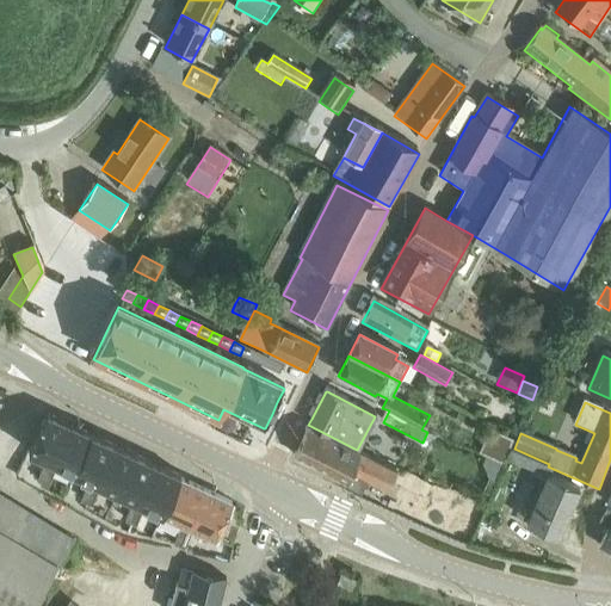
[(71,426),(47,415),(29,455),(47,463),(51,465),(71,426)]
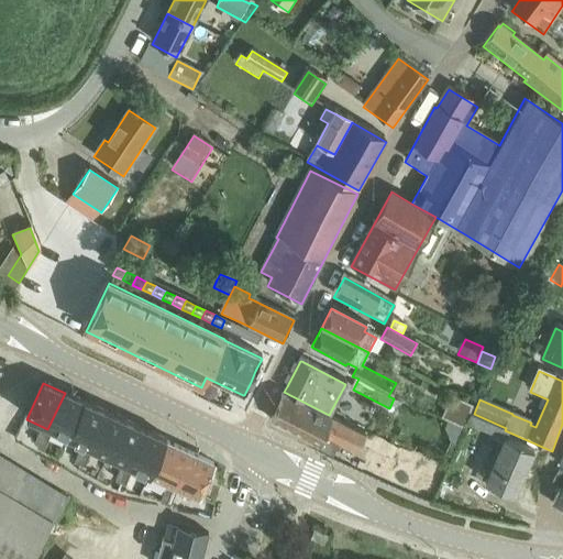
[(67,438),(84,403),(65,393),(47,429),(53,431),(67,438)]
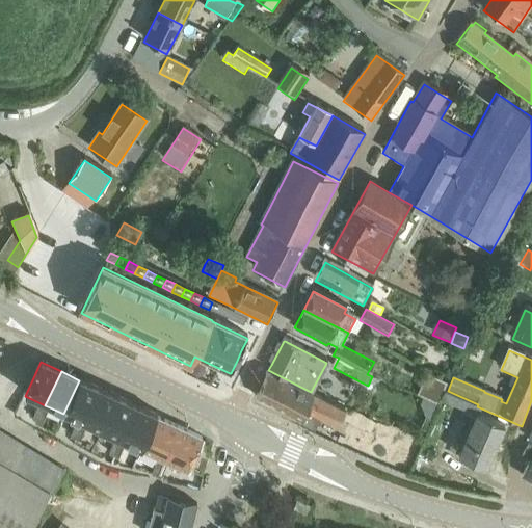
[(263,384),(257,399),(299,420),(298,422),(312,428),(318,416),(338,425),(344,411),(268,373),(263,384)]
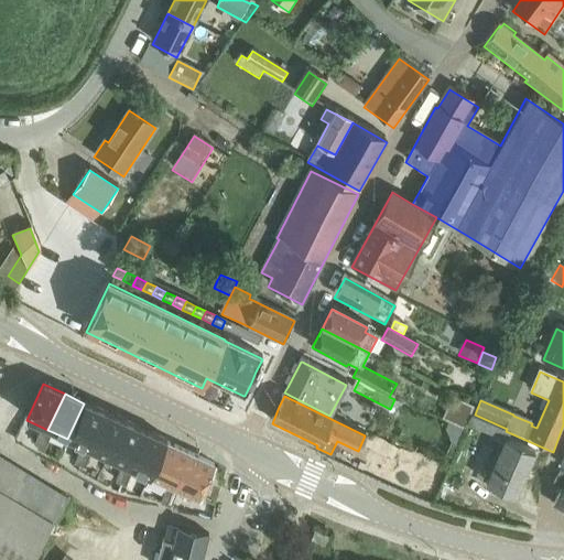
[(453,399),(443,421),(465,431),(475,409),(453,399)]
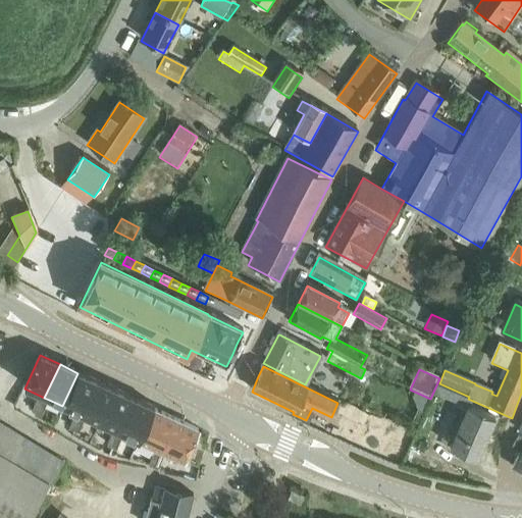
[(62,406),(77,413),(82,415),(97,382),(77,373),(62,406)]
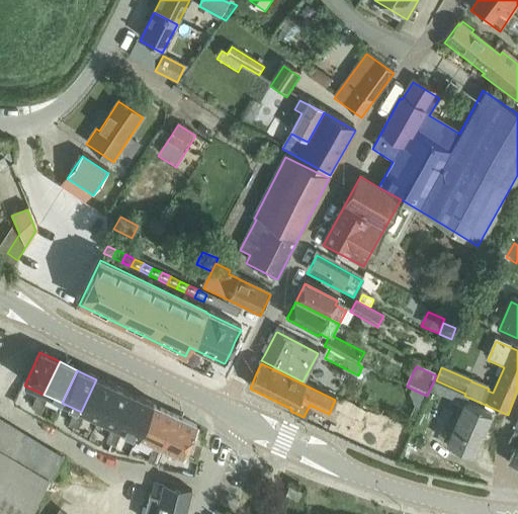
[(100,421),(115,388),(96,379),(81,412),(86,415),(100,421)]
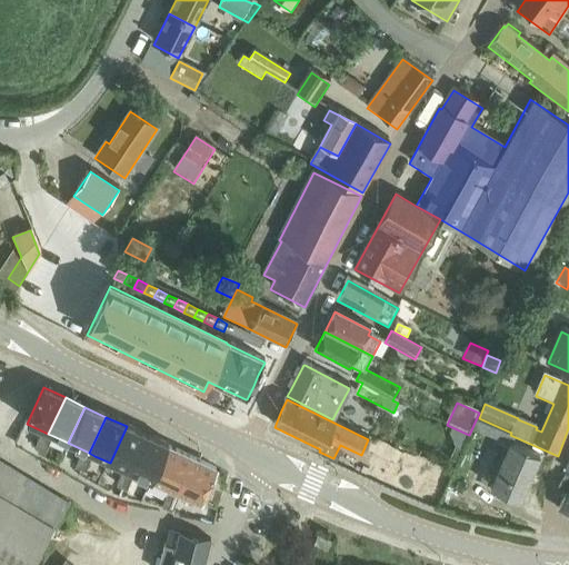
[(539,459),(512,447),(516,438),(476,422),(472,430),(510,446),(491,491),(520,503),(539,459)]
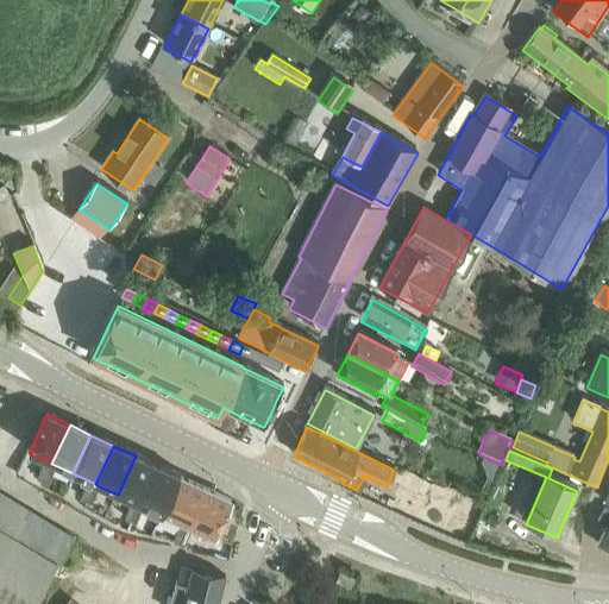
[(118,495),(135,503),(139,505),(157,466),(138,457),(136,455),(118,495)]
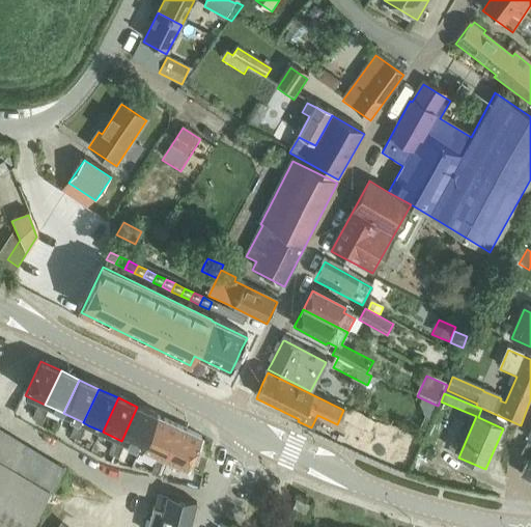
[(36,411),(46,415),(50,407),(45,405),(40,403),(36,411)]
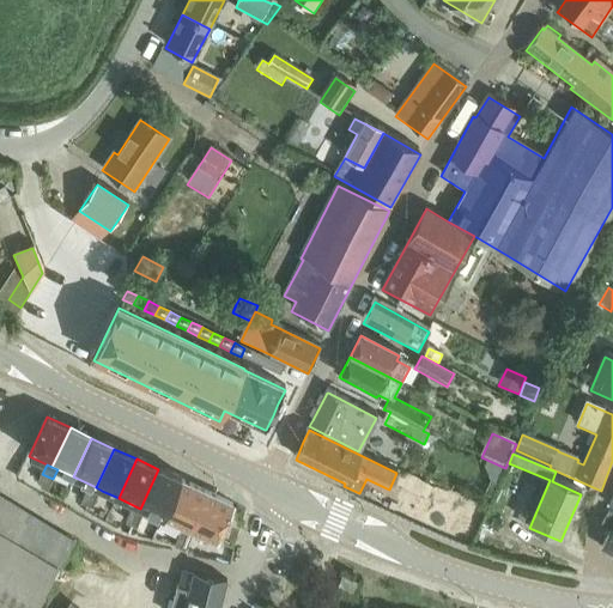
[(163,520),(180,484),(182,480),(158,469),(140,509),(146,511),(163,520)]
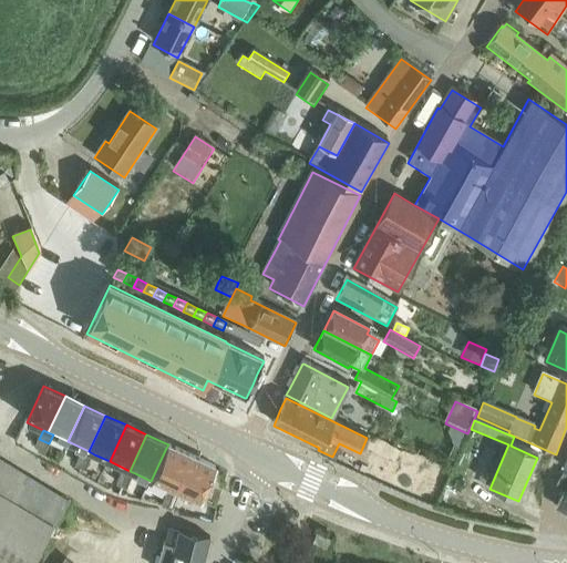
[(49,443),(39,439),(34,448),(44,452),(49,443)]
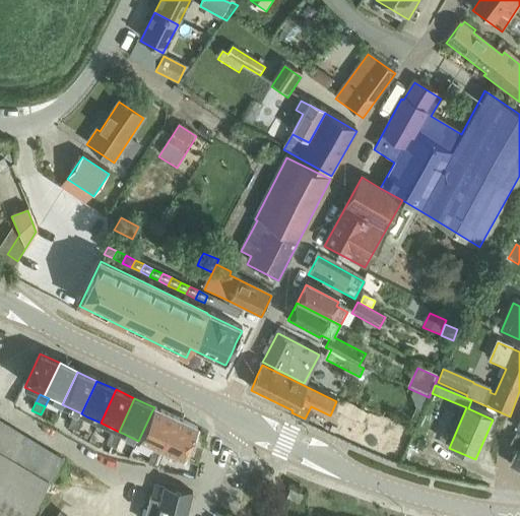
[(138,441),(155,449),(160,451),(175,421),(152,410),(138,441)]
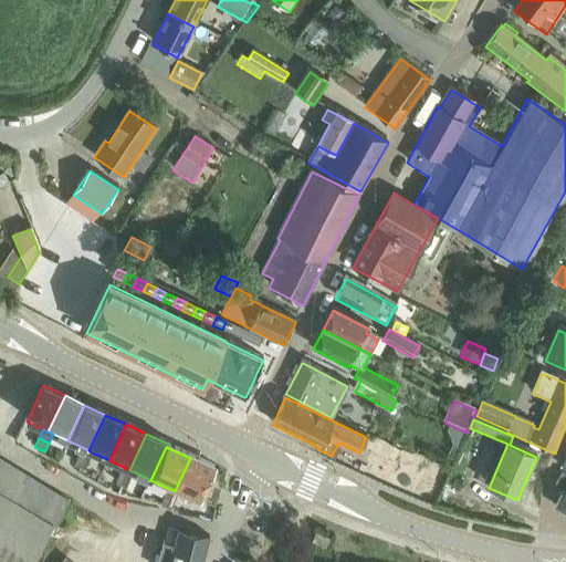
[(80,457),(90,462),(94,454),(88,450),(84,448),(80,457)]
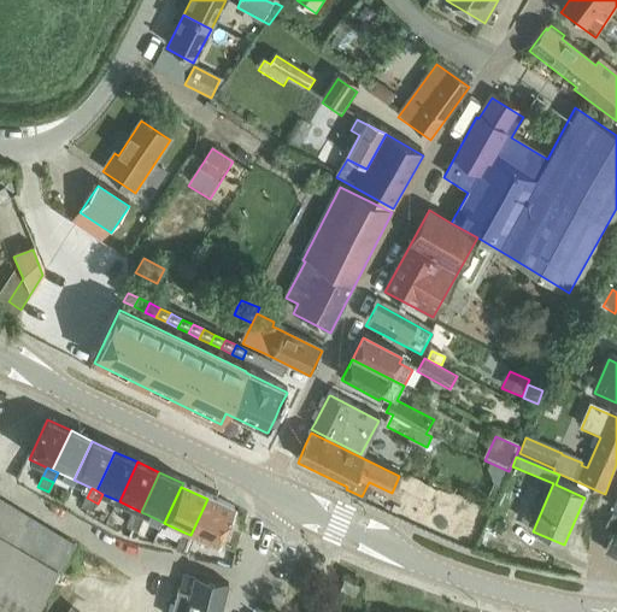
[(87,498),(82,507),(93,512),(98,504),(87,498)]
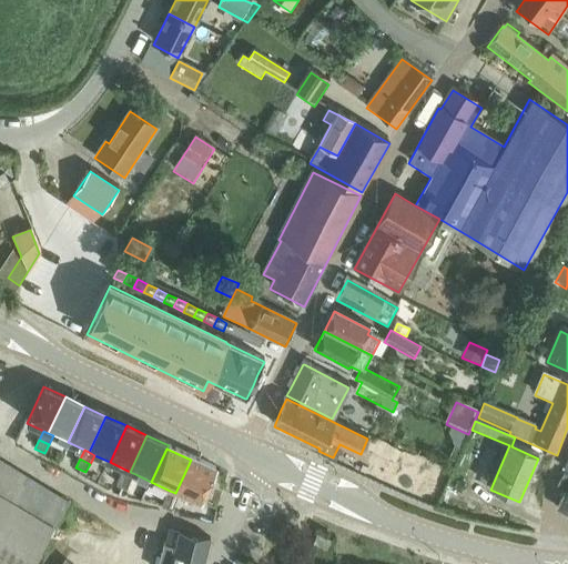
[(191,460),(175,493),(180,495),(200,504),(215,471),(191,460)]
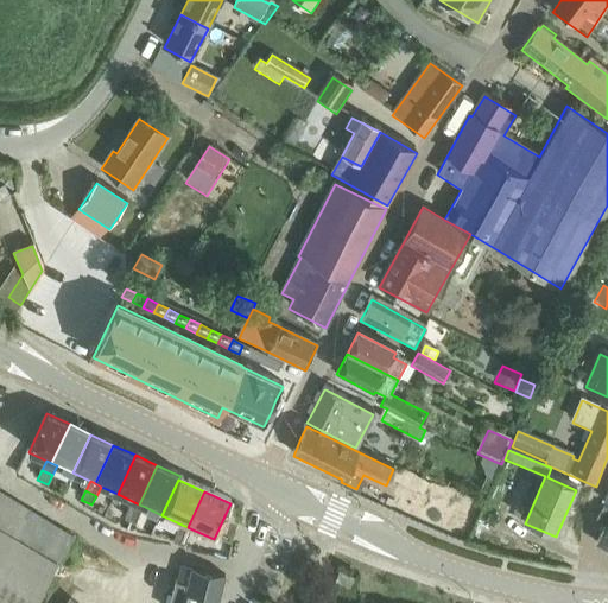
[(36,602),(58,565),(61,566),(76,541),(0,496),(0,602),(36,602)]
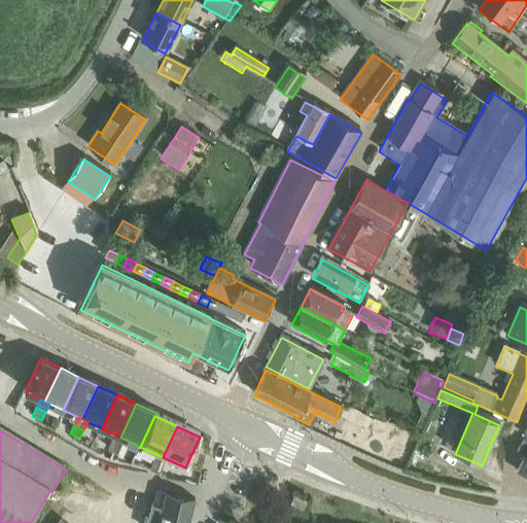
[(112,444),(121,448),(126,440),(120,438),(116,436),(112,444)]
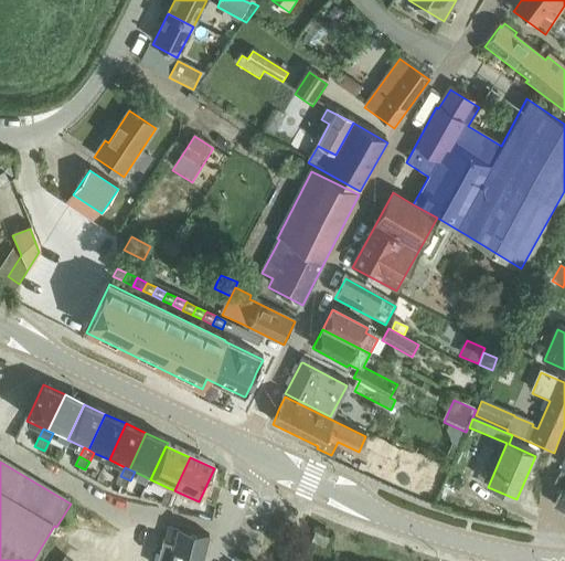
[(120,476),(116,484),(126,489),(130,480),(120,476)]
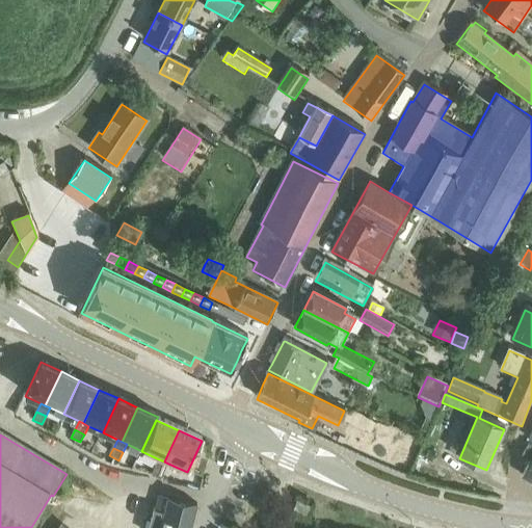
[(531,483),(531,449),(529,448),(523,458),(530,463),(522,478),(531,483)]
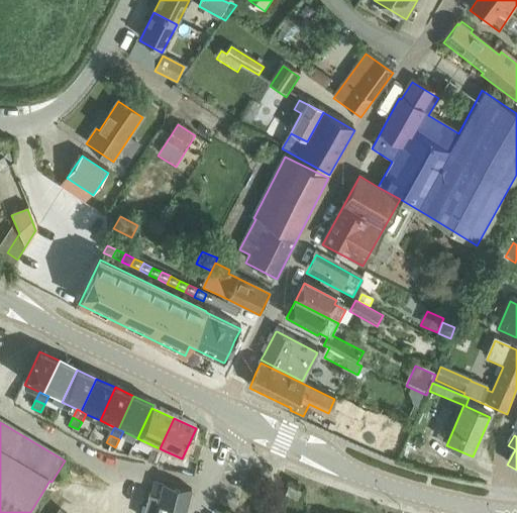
[(150,453),(160,458),(164,450),(160,448),(154,446),(150,453)]
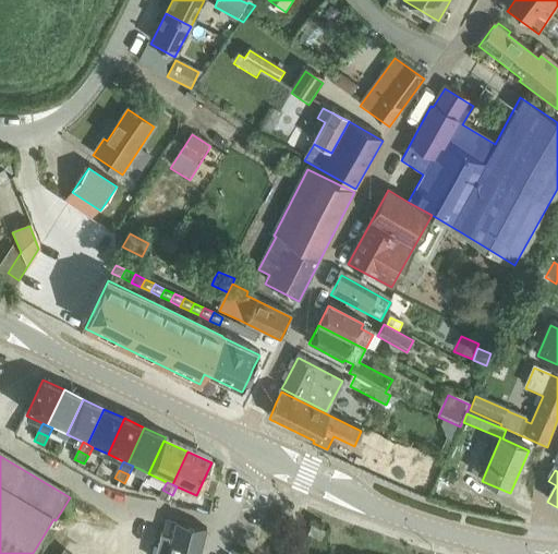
[(165,502),(169,504),(172,495),(162,490),(158,498),(165,502)]
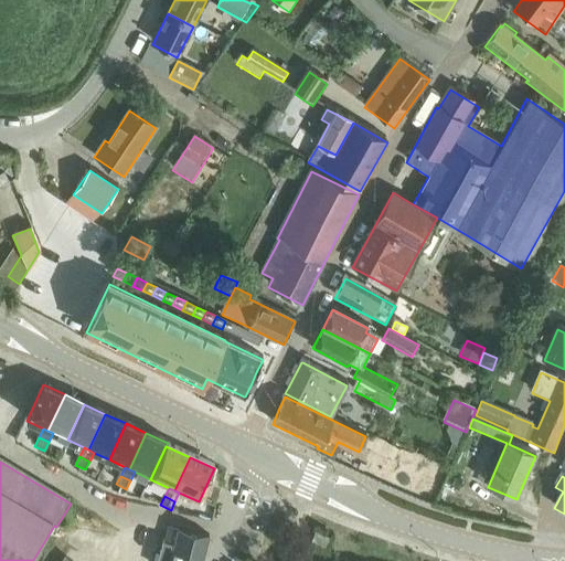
[(203,560),(210,538),(170,528),(166,546),(162,544),(158,560),(203,560)]
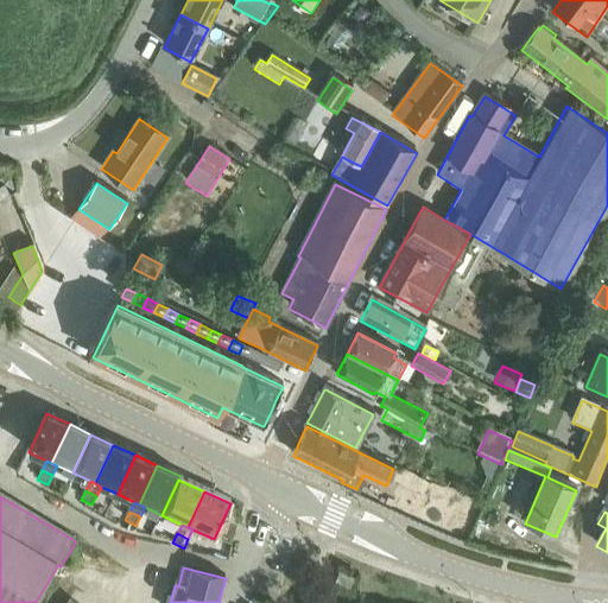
[(355,577),(344,572),(341,582),(352,585),(355,577)]
